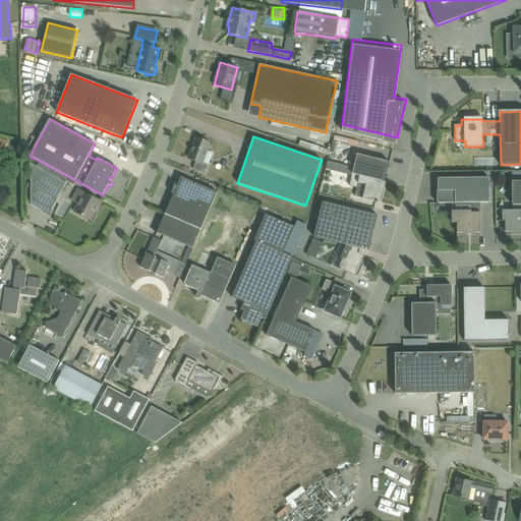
[(203,163),(210,142),(196,137),(188,158),(195,161),(193,169),(205,173),(208,165),(203,163)]
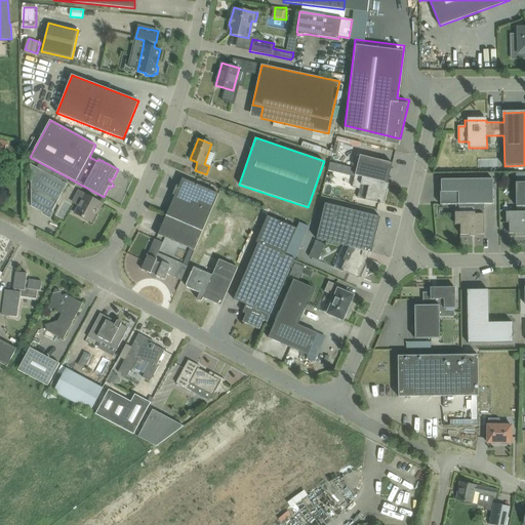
[(360,155),(352,187),(360,189),(358,198),(378,203),(378,204),(380,204),(380,203),(384,204),(389,184),(388,184),(393,163),(360,155)]
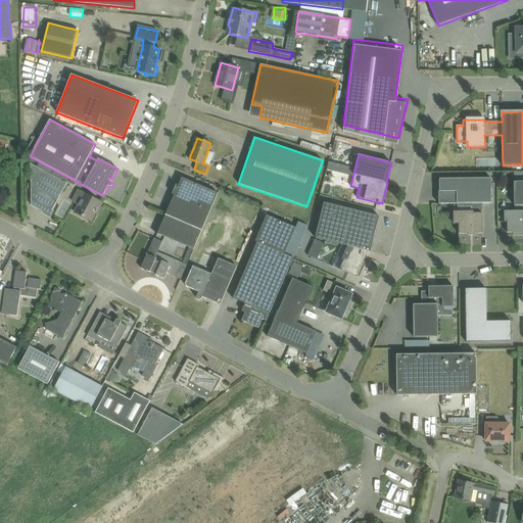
[(31,163),(32,195),(32,205),(46,214),(51,212),(56,203),(66,184),(31,163)]
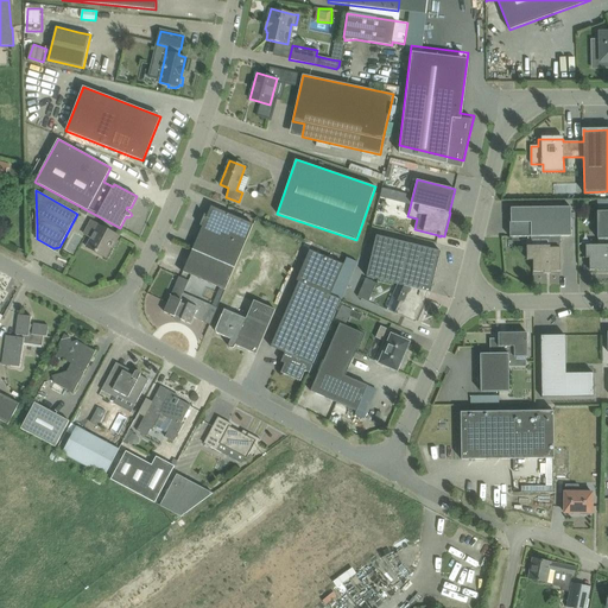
[(211,207),(192,249),(234,268),(253,225),(211,207)]
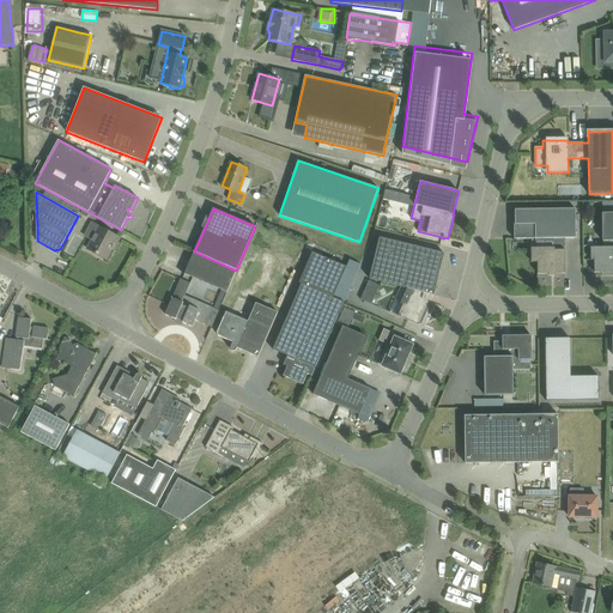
[(576,238),(576,210),(515,210),(515,224),(514,224),(514,238),(554,238),(554,250),(538,250),(538,274),(565,273),(565,238),(576,238)]
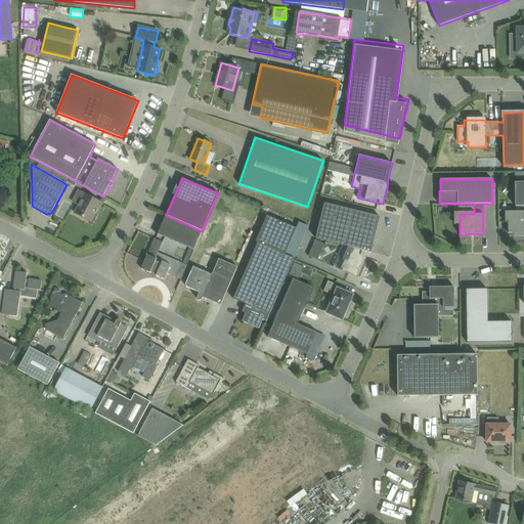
[(508,232),(523,232),(523,182),(515,182),(515,201),(515,211),(505,211),(505,222),(508,222),(508,232)]
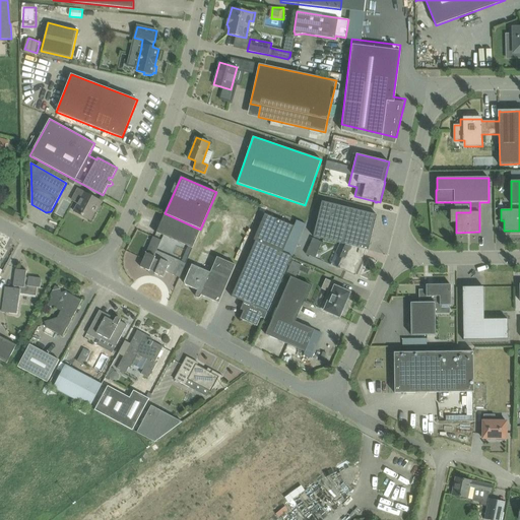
[(84,192),(79,202),(74,211),(90,220),(94,211),(96,212),(102,202),(84,192)]
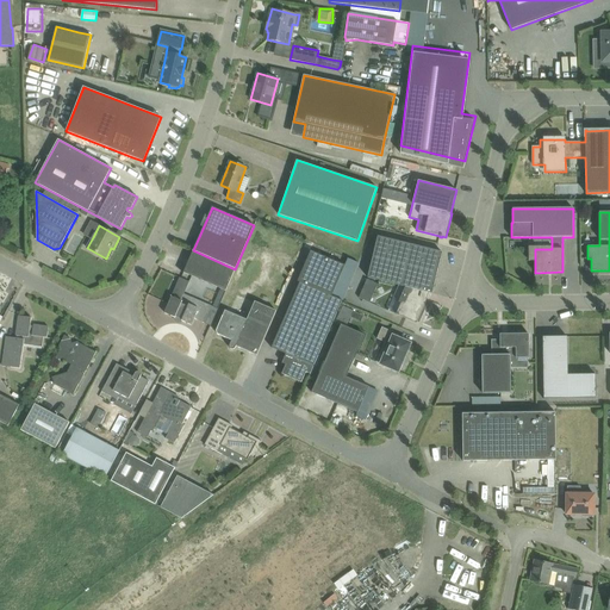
[(378,237),(368,278),(398,285),(404,286),(397,302),(392,299),(387,310),(417,323),(417,322),(419,323),(425,310),(423,309),(427,299),(429,293),(442,251),(378,237)]
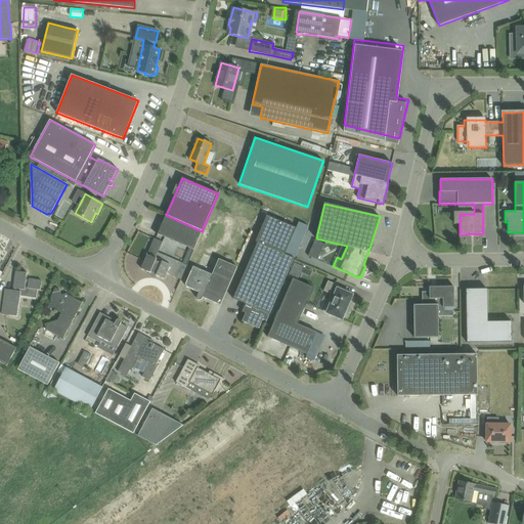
[(194,250),(202,231),(166,215),(158,234),(194,250)]
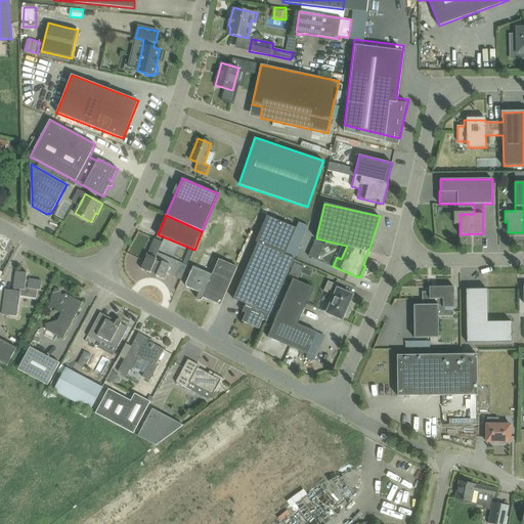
[(224,217),(221,221),(223,226),(228,228),(233,227),(235,222),(233,217),(229,215),(224,217)]
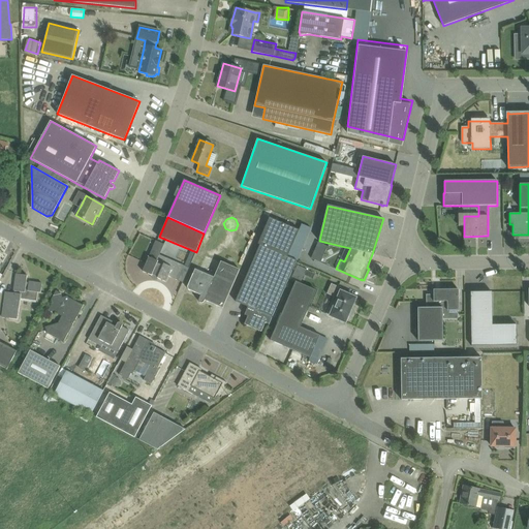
[(266,322),(270,324),(297,260),(287,256),(299,230),(272,218),(236,302),(248,307),(246,312),(249,313),(245,324),(261,332),(266,322)]
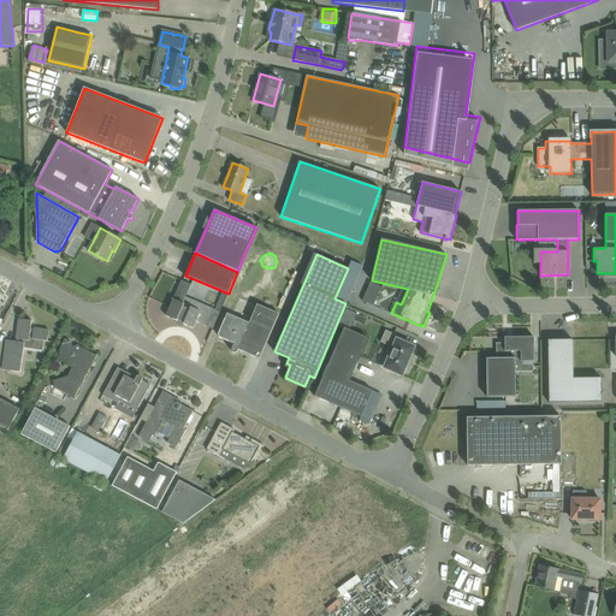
[(371,283),(362,301),(373,306),(381,286),(371,283)]
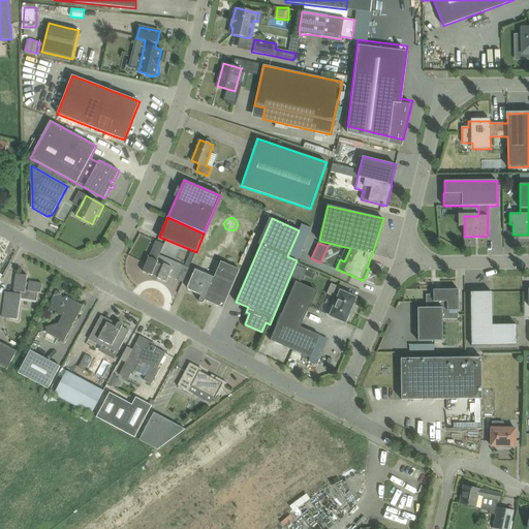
[(323,261),(329,263),(333,249),(328,248),(323,261)]
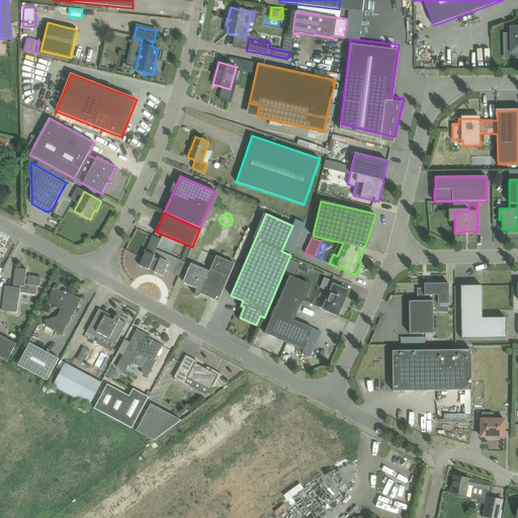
[(179,259),(165,254),(156,249),(153,255),(146,252),(144,258),(142,257),(138,264),(141,265),(140,266),(162,276),(165,270),(173,274),(179,259)]
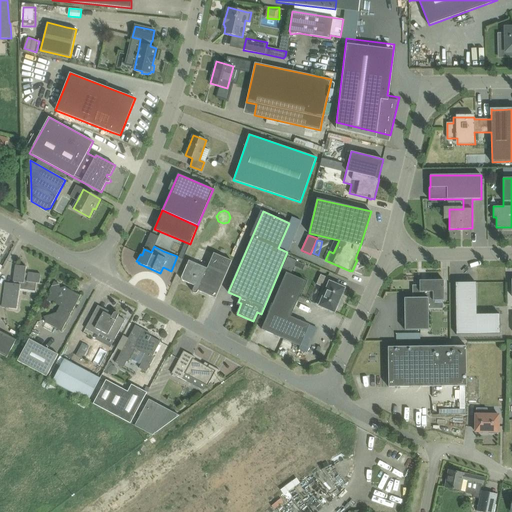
[(194,286),(193,290),(193,291),(193,292),(194,293),(195,293),(196,293),(197,293),(197,292),(198,291),(216,298),(232,261),(214,253),(207,268),(189,260),(181,278),(183,281),(194,286)]
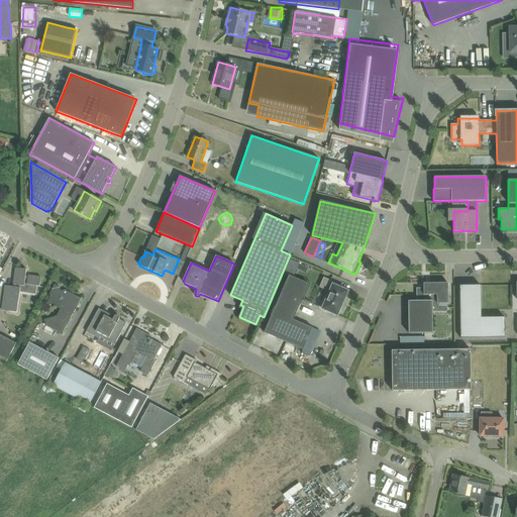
[(6,286),(2,310),(17,312),(19,298),(20,292),(35,294),(36,287),(39,287),(41,277),(28,276),(28,278),(25,277),(26,270),(16,268),(14,278),(13,287),(6,286)]
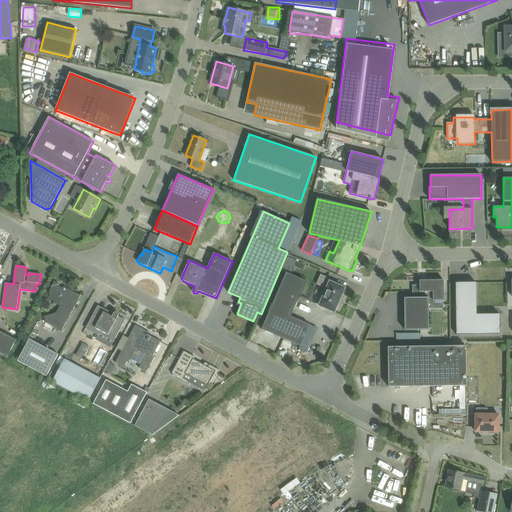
[(306,281),(286,272),(262,329),(300,346),(309,324),(291,316),(306,281)]
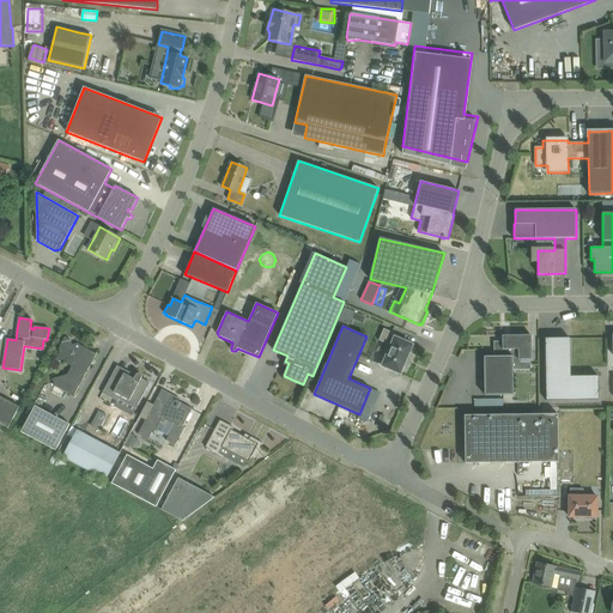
[(388,344),(378,364),(396,372),(401,375),(408,358),(407,358),(412,345),(399,339),(401,337),(384,329),(380,340),(388,344)]
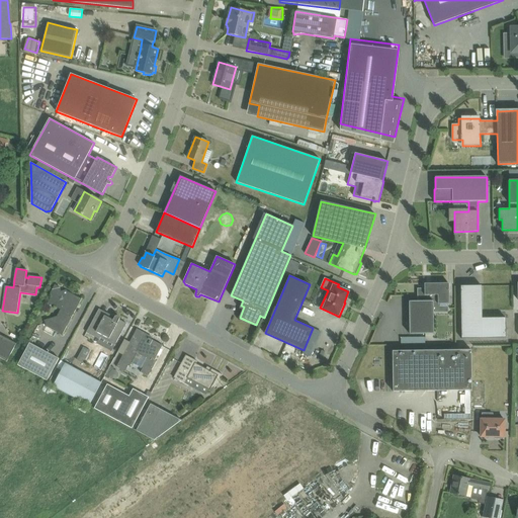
[(409,301),(410,334),(434,334),(434,303),(438,303),(438,305),(449,305),(449,283),(433,283),(433,288),(417,288),(418,301),(409,301)]
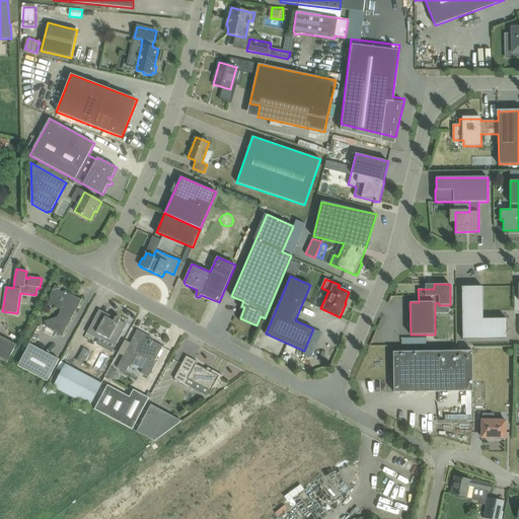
[(52,296),(46,307),(54,305),(57,306),(56,308),(61,310),(57,316),(45,321),(46,326),(62,336),(82,299),(82,298),(81,299),(70,293),(68,294),(67,290),(63,291),(64,293),(62,293),(60,288),(55,285),(51,294),(52,296)]
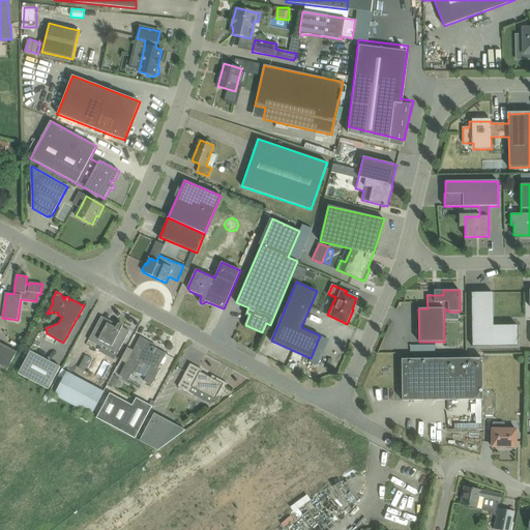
[(493,292),(472,292),(473,346),(518,346),(518,325),(493,325),(493,306),(493,292)]
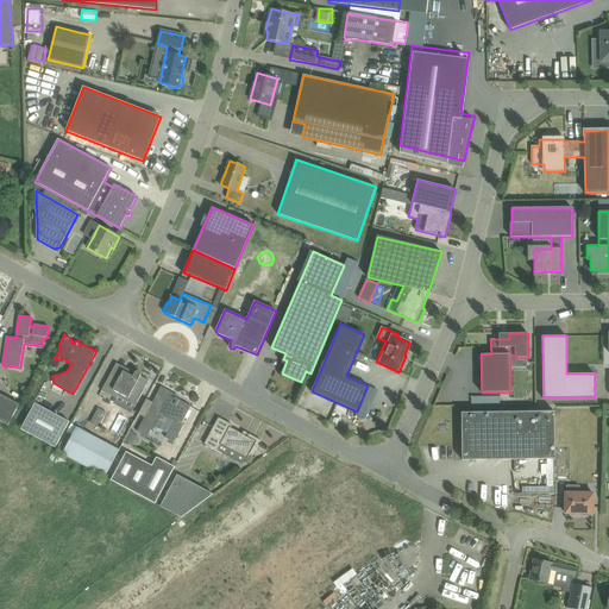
[(149,381),(140,376),(140,375),(140,374),(140,372),(139,372),(139,371),(138,371),(137,371),(136,371),(136,372),(135,372),(135,374),(133,376),(114,366),(101,391),(117,399),(117,397),(136,407),(143,391),(149,381)]
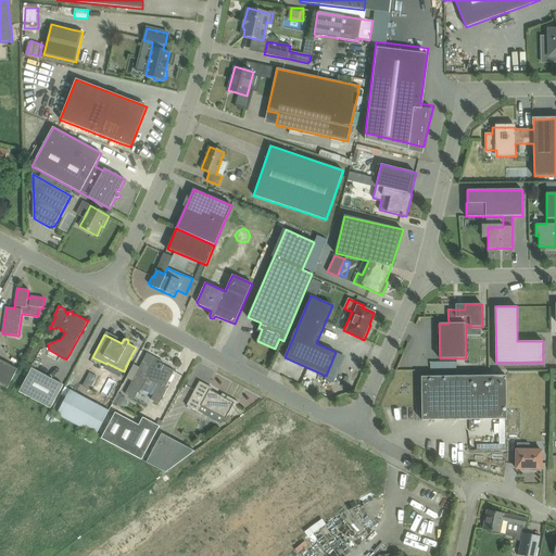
[(147,353),(141,363),(125,394),(135,399),(138,393),(139,393),(147,379),(158,384),(151,395),(153,395),(151,400),(159,404),(167,389),(165,388),(169,381),(171,382),(174,376),(173,375),(175,370),(155,361),(156,358),(147,353)]
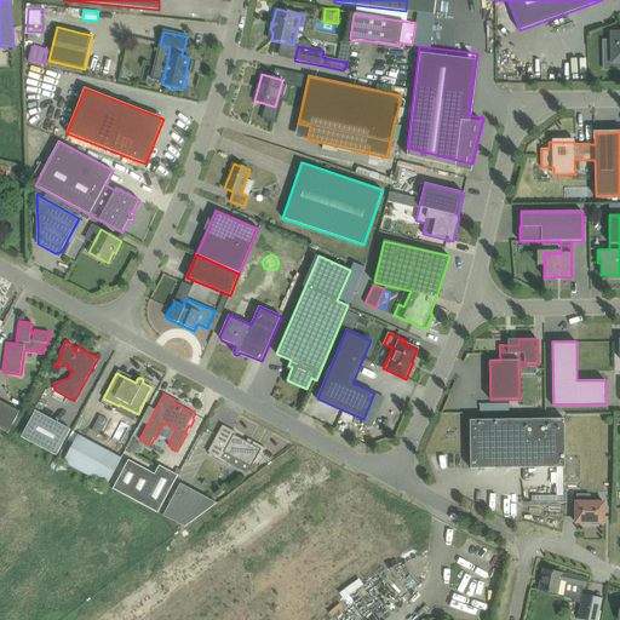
[(0,429),(9,434),(19,412),(0,401),(0,429)]
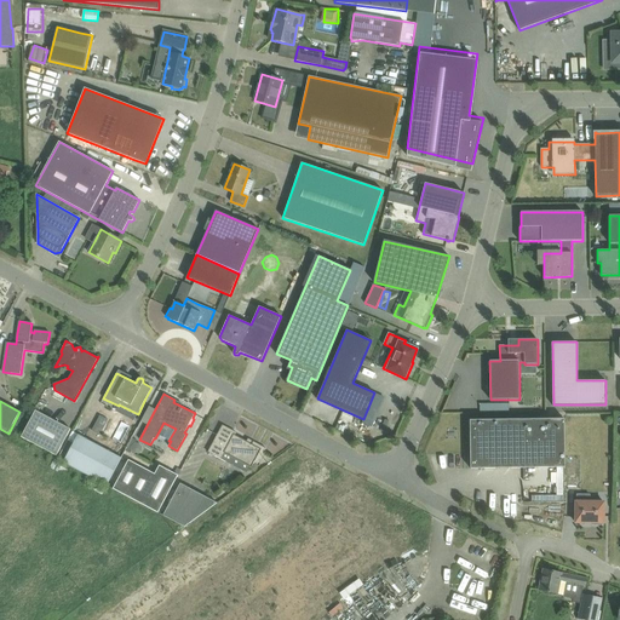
[(509,402),(480,402),(480,412),(509,412),(509,402)]
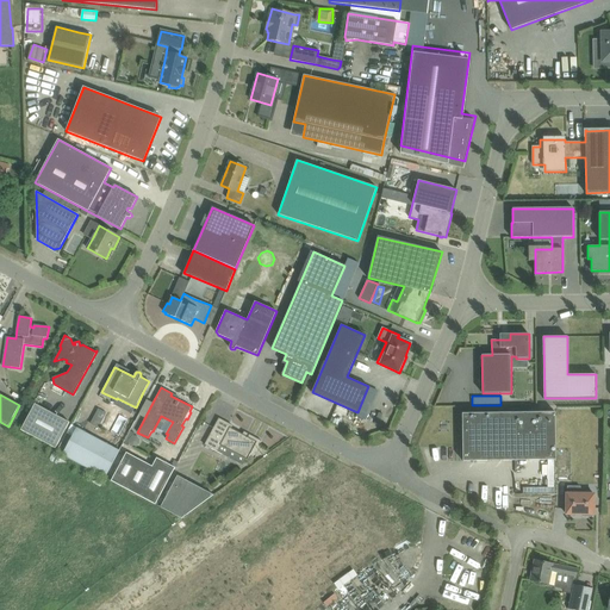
[(55,449),(69,423),(35,404),(20,430),(55,449)]
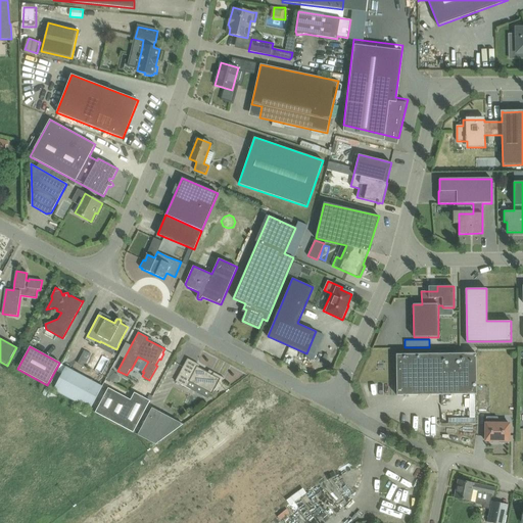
[(396,355),(394,355),(394,362),(396,362),(397,395),(477,394),(476,353),(396,354),(396,355)]
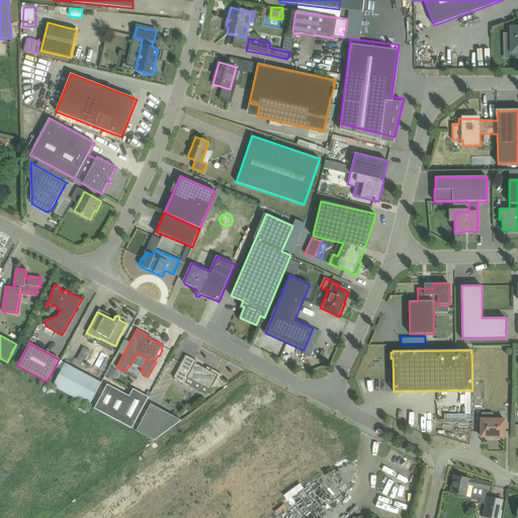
[(206,396),(208,390),(210,391),(213,385),(216,386),(223,374),(212,369),(211,370),(210,371),(195,363),(196,361),(186,355),(174,377),(206,396)]
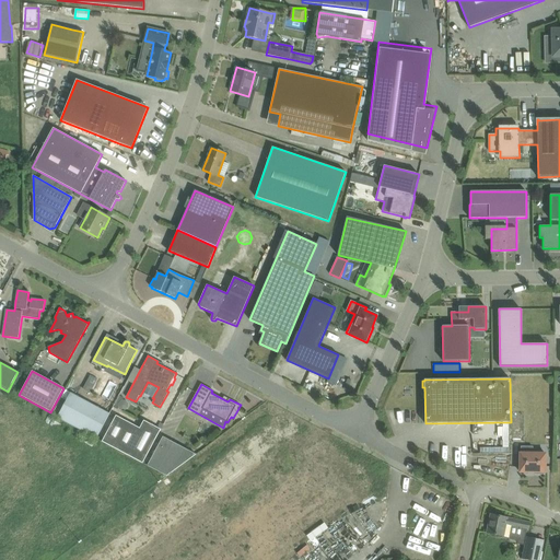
[(96,439),(109,413),(70,393),(57,418),(96,439)]
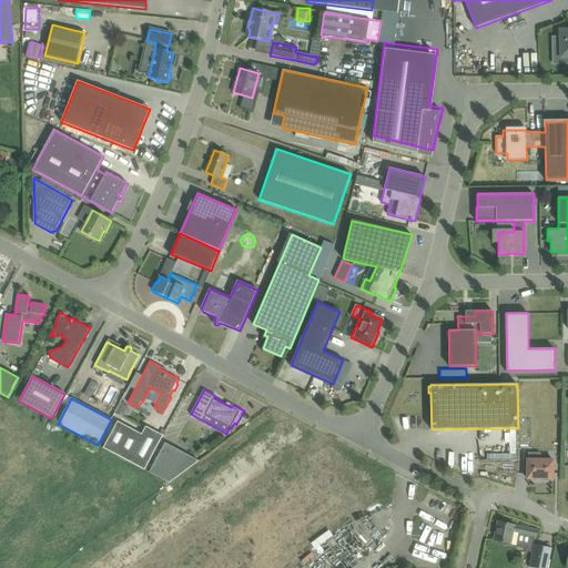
[(122,402),(115,414),(119,416),(125,404),(122,402)]
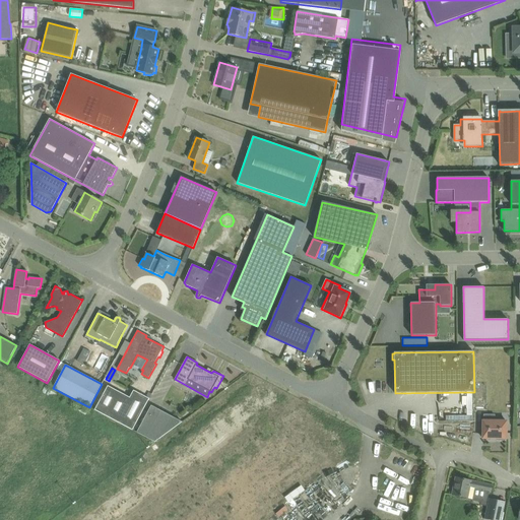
[(132,431),(149,399),(133,391),(130,398),(108,386),(94,410),(132,431)]
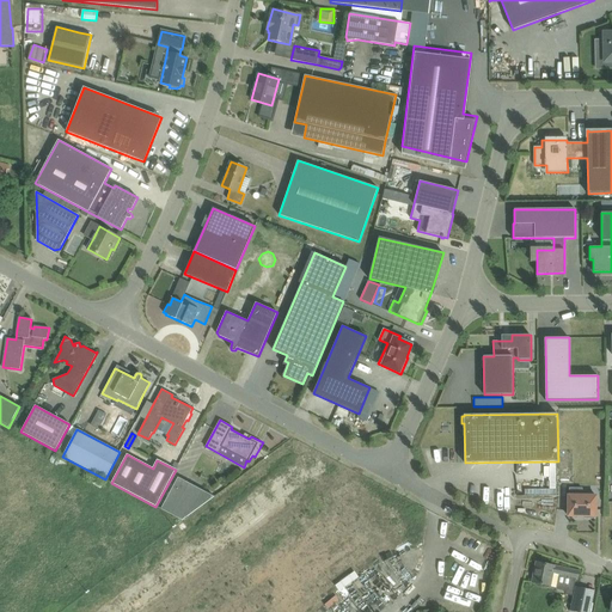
[(182,520),(214,496),(178,477),(161,509),(182,520)]
